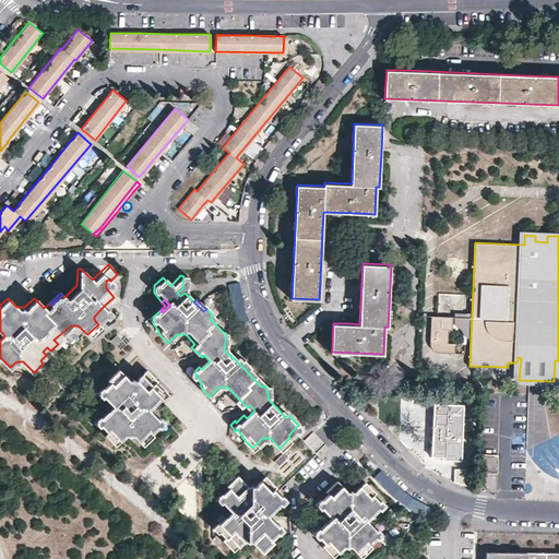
[(104,306),(94,317),(94,319),(95,321),(102,316),(104,317),(109,312),(104,306)]
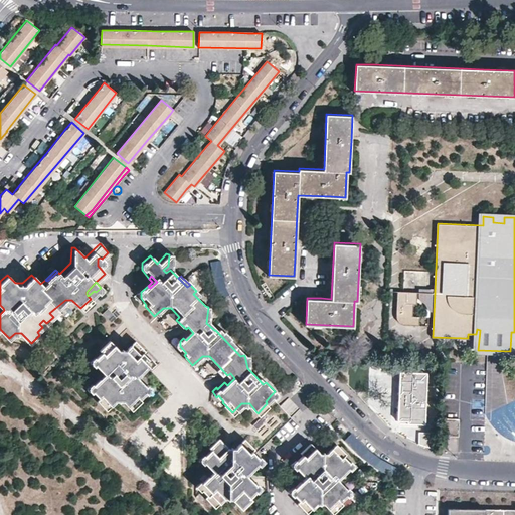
[(407,291),(397,290),(396,318),(398,322),(400,324),(405,325),(419,326),(420,316),(413,316),(414,304),(407,303),(407,291)]
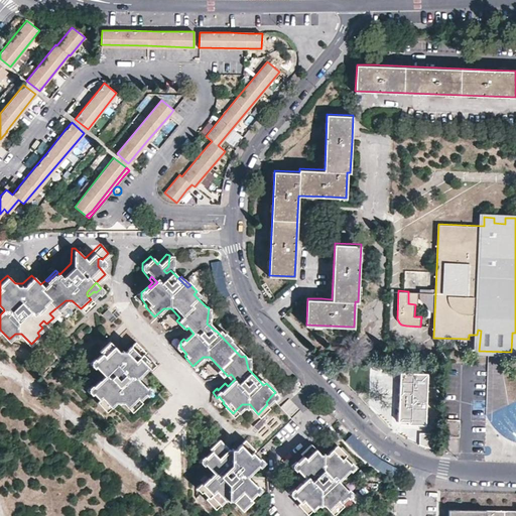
[(58,312),(55,308),(49,313),(53,317),(58,312)]
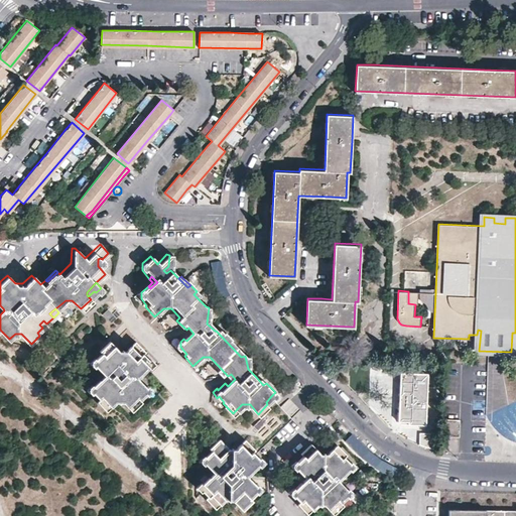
[(108,323),(117,313),(114,310),(110,313),(107,309),(104,312),(101,309),(98,312),(108,323)]
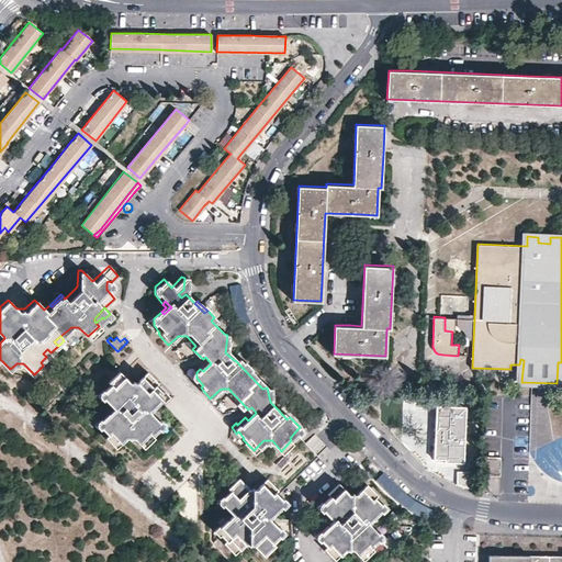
[(205,357),(203,359),(206,363),(200,369),(203,371),(211,363),(205,357)]
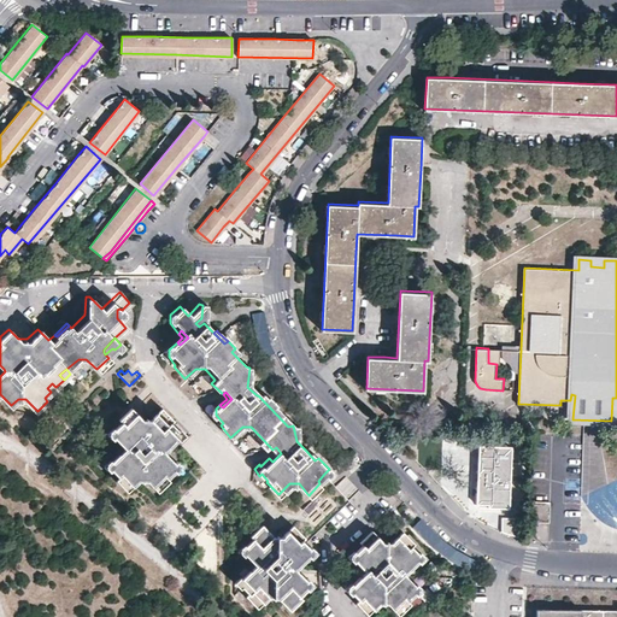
[(174,438),(175,429),(166,421),(169,418),(157,407),(147,417),(139,417),(128,406),(116,417),(118,421),(112,427),(111,434),(119,442),(123,439),(128,445),(121,453),(118,451),(110,458),(111,466),(117,474),(115,476),(127,488),(136,479),(146,477),(156,488),(168,477),(165,475),(172,468),(172,460),(165,452),(162,454),(156,448),(158,446),(164,440),(166,444),(174,438)]
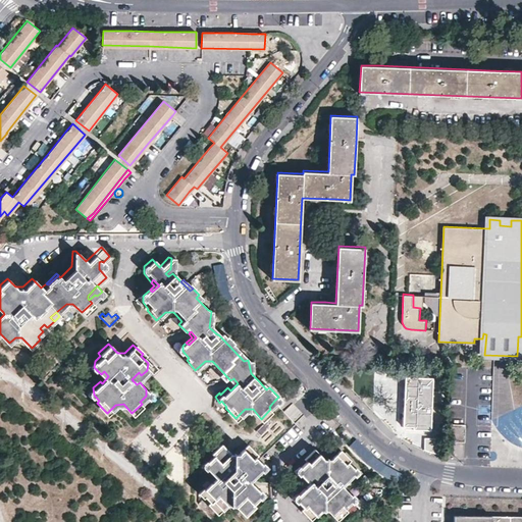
[(202,377),(207,382),(216,373),(210,368),(202,377)]
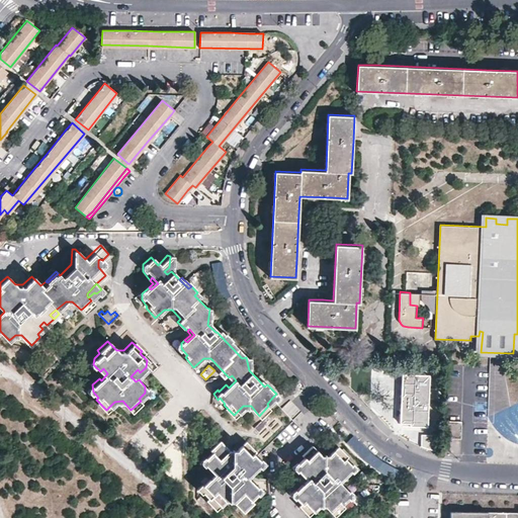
[(103,375),(99,378),(101,380),(107,373),(103,368),(100,371),(103,375)]
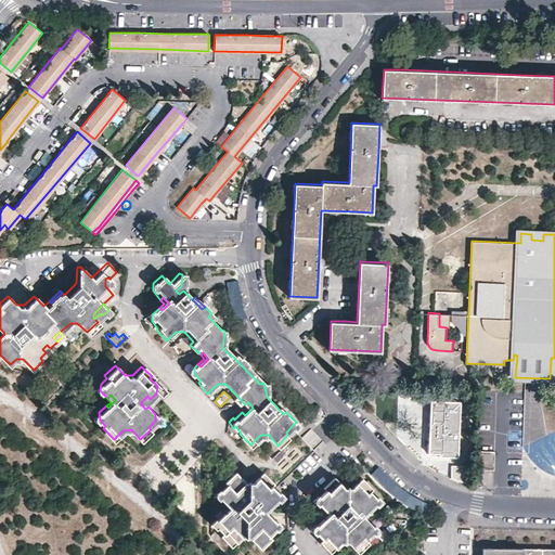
[(389,425),(399,425),(400,417),(425,417),(425,400),(414,400),(414,398),(389,397),(389,425)]
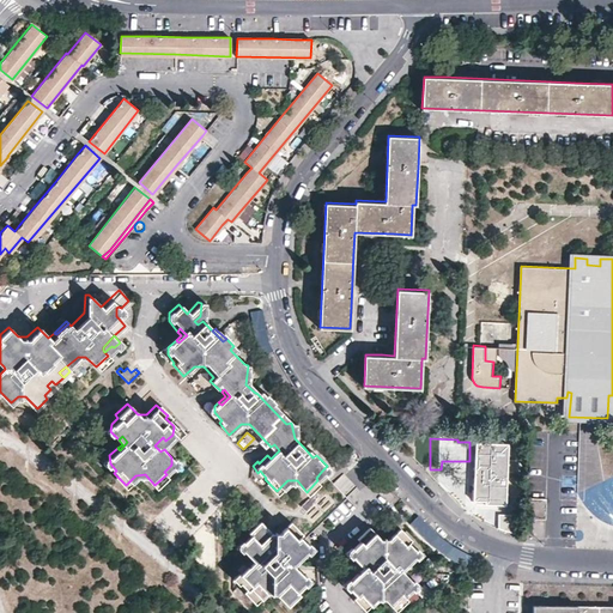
[(507,503),(509,443),(509,442),(477,441),(474,498),(486,499),(485,502),(507,503)]
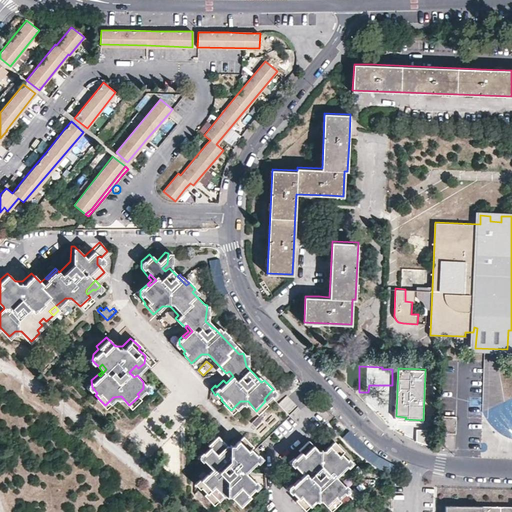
[(257,373),(254,374),(261,382),(264,380),(257,373)]
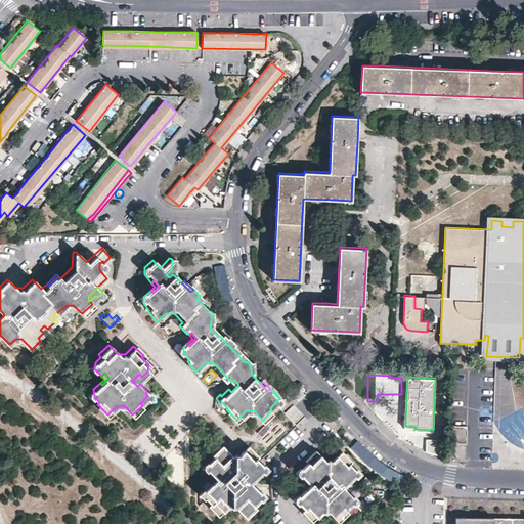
[(271,410),(262,421),(255,427),(270,443),(293,421),(275,402),(270,408),(271,410)]
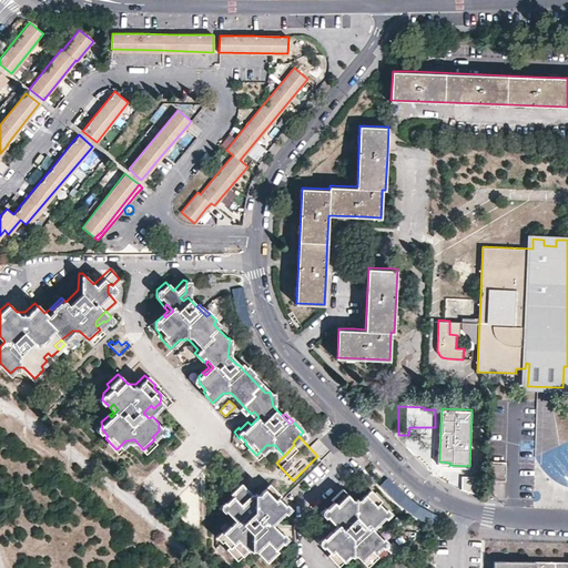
[(506,462),(486,460),(485,479),(505,480),(506,462)]
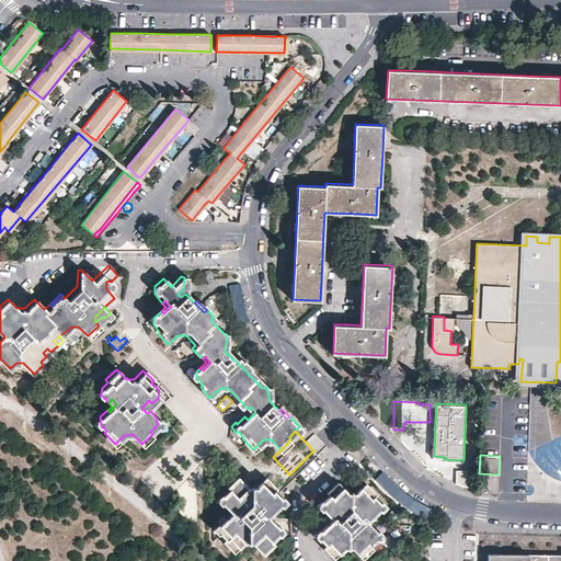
[(467,483),(467,474),(457,473),(457,482),(467,483)]
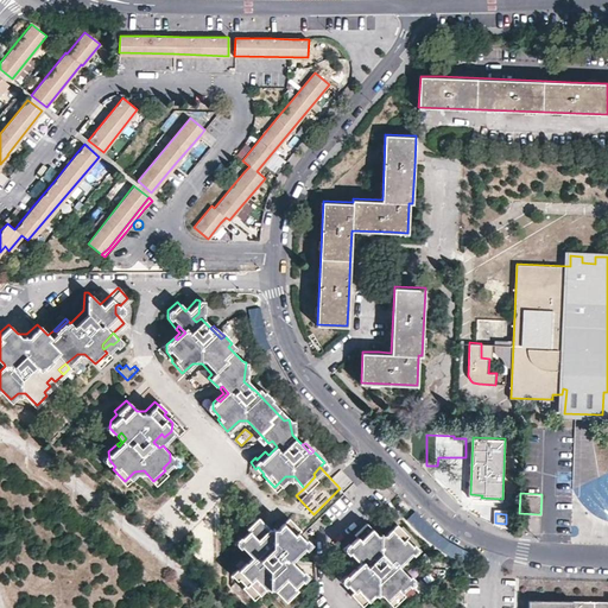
[(303,536),(296,529),(298,526),(287,514),(274,525),(268,526),(257,514),(245,525),(247,527),(239,536),(239,545),(246,552),(249,550),(254,556),(247,563),(244,561),(236,569),(236,576),(244,583),(241,586),(252,597),(261,588),(273,588),(283,597),(295,586),(292,584),(299,577),(299,569),(292,563),(290,564),(283,557),(291,549),(293,551),(302,545),(303,536)]
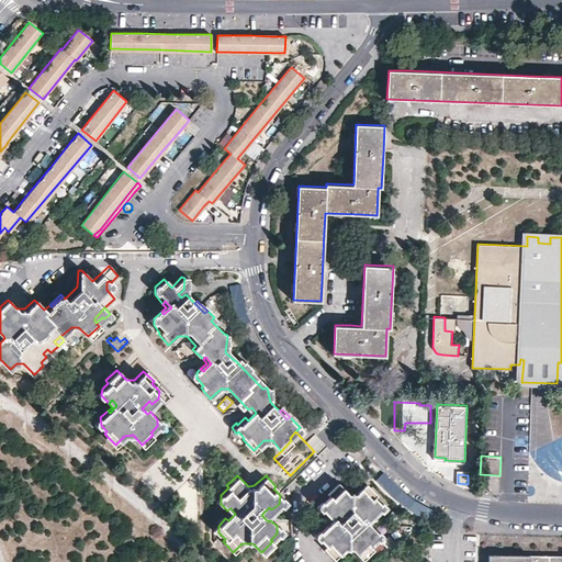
[(363,520),(371,514),(373,516),(380,508),(380,502),(373,495),(363,484),(355,491),(348,491),(338,481),(327,492),(329,494),(323,501),(323,508),(329,515),(332,513),(337,518),(329,526),(326,523),(319,529),(319,538),(326,544),(324,547),(334,558),(345,548),(352,548),(361,558),(372,548),(370,546),(377,538),(378,530),(370,524),(368,526),(363,520)]
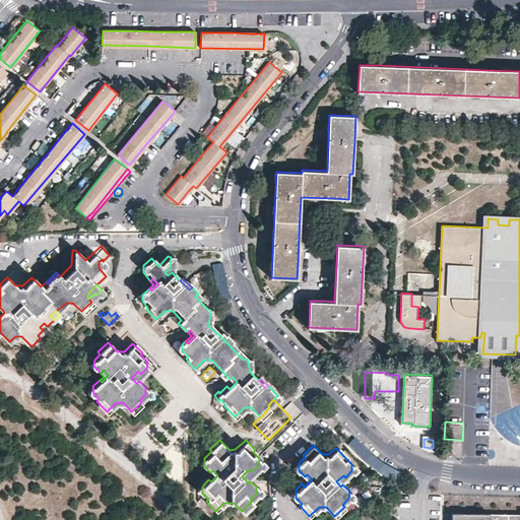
[(338,446),(336,448),(345,458),(347,455),(338,446)]
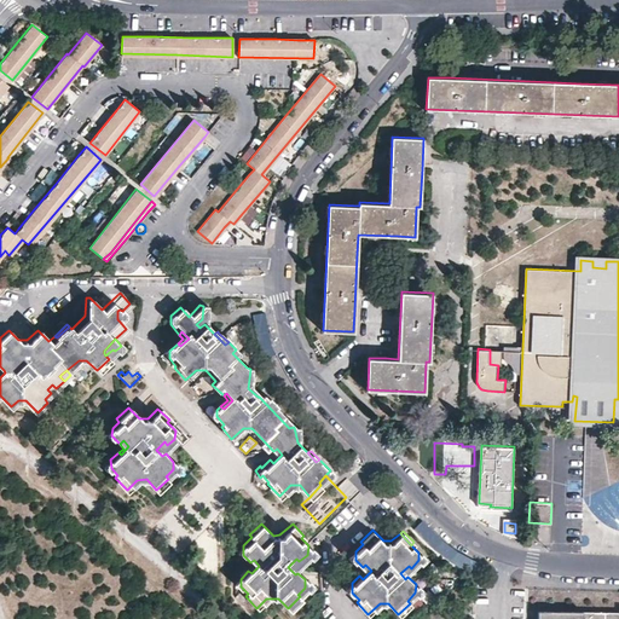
[(294,567),(299,561),(296,559),(288,567),(295,574),(298,573),(294,567)]
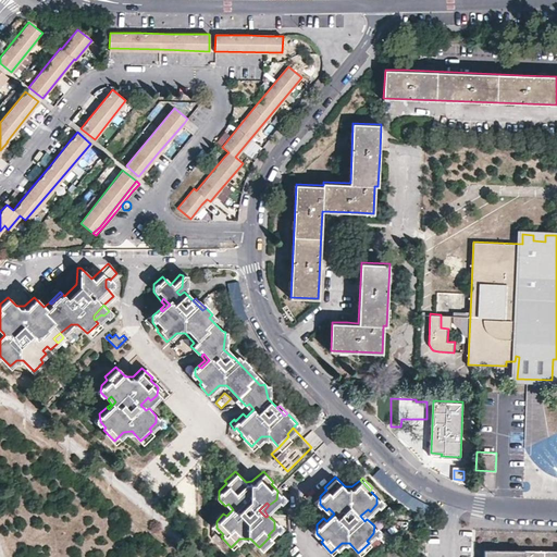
[(227,509),(223,514),(226,516),(233,509),(229,504),(225,506),(227,509)]
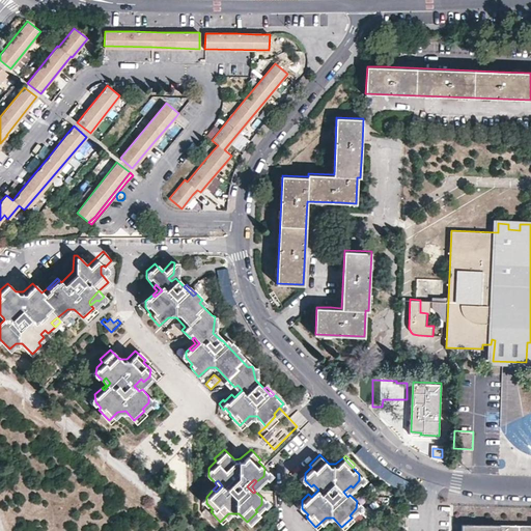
[(313,490),(308,494),(311,497),(318,490),(313,484),(311,486),(313,490)]
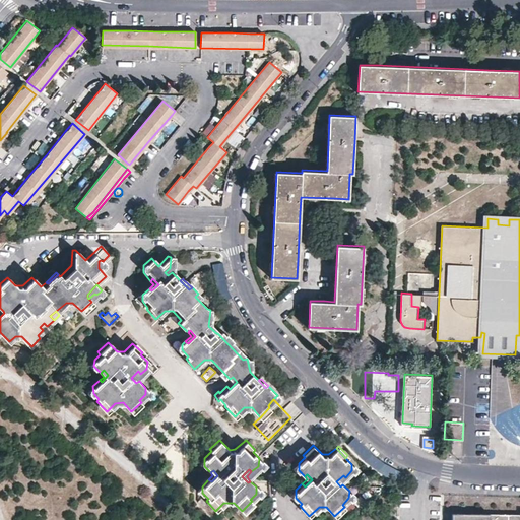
[(345,477),(343,475),(336,481),(340,486),(342,484),(340,481),(345,477)]
